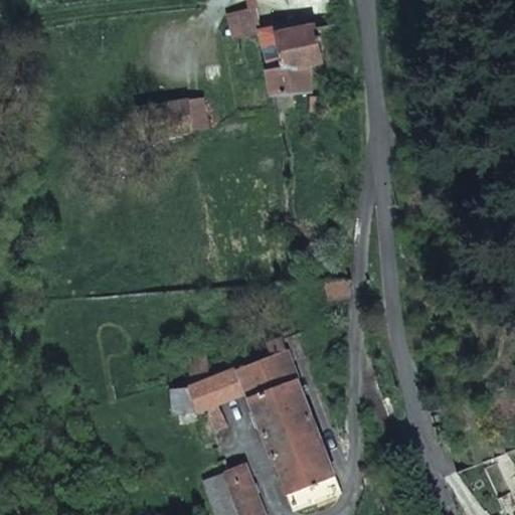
[(325,0),(314,3),(316,19),(338,14),(336,0),(325,0)]
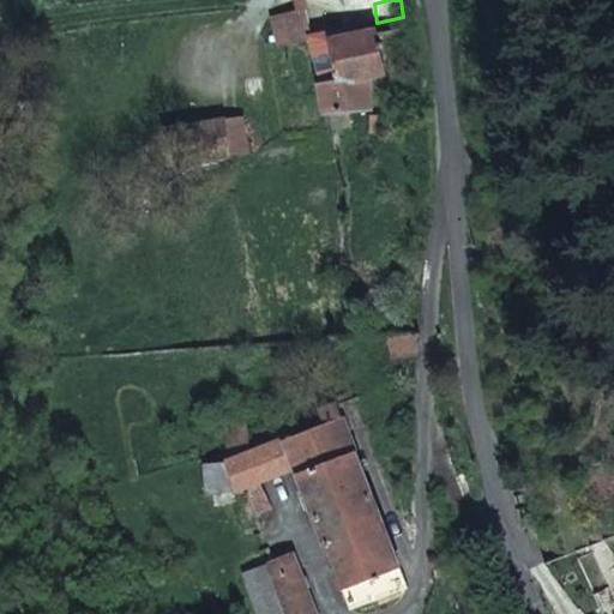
[(308,8),(315,35),(335,31),(330,4),(308,8)]
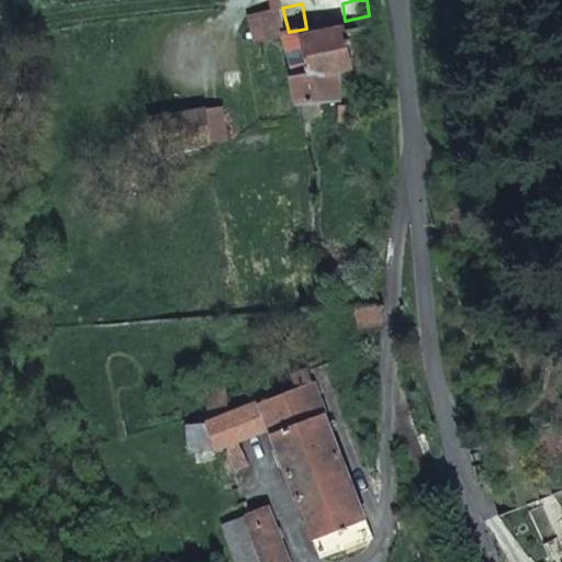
[(253,13),(257,38),(289,32),(282,8),(253,13)]
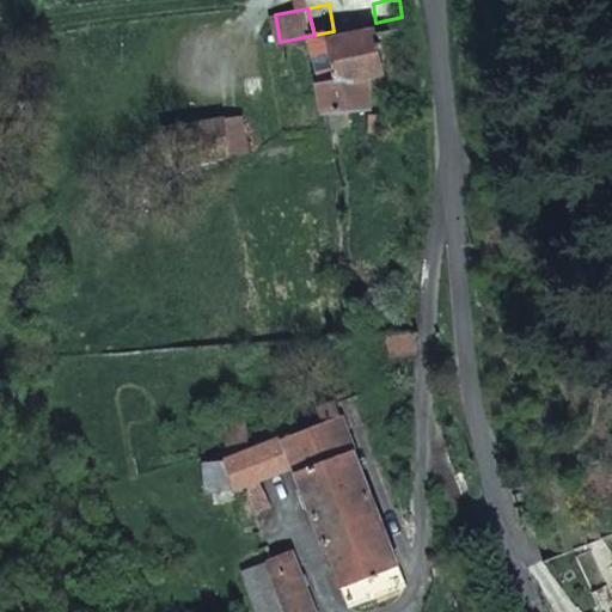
[(331,106),(334,118),(354,115),(353,101),(373,97),(368,68),(383,65),(375,23),(334,31),(314,35),(328,106),(331,106)]
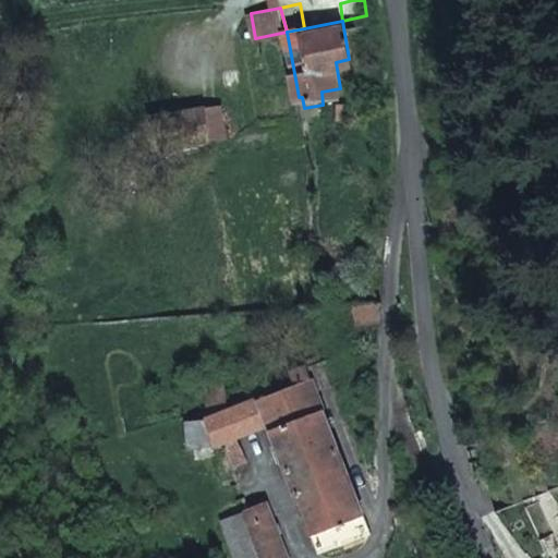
[(160,118),(164,148),(211,143),(208,111),(160,118)]
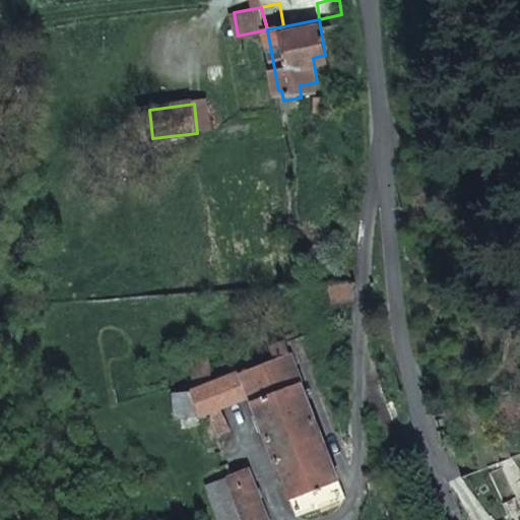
[(206,406),(216,431),(229,425),(221,405),(252,394),(298,514),(344,496),(296,366),(309,360),(302,337),(286,342),(290,354),(213,382),(209,352),(193,359),(197,390),(199,409),(206,406)]
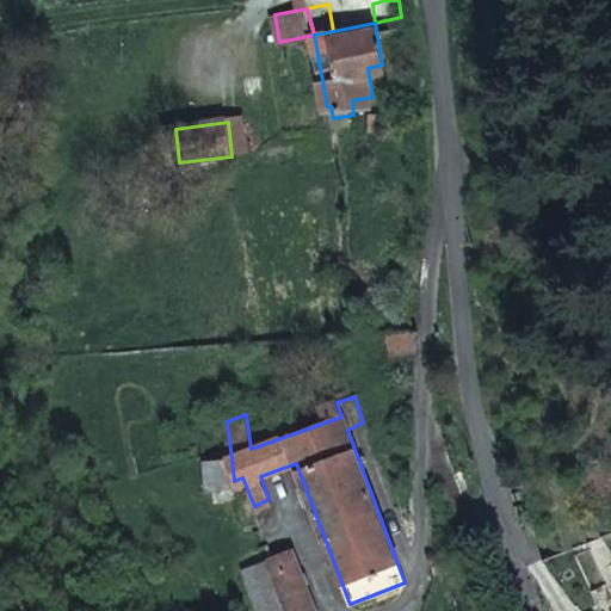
[(210,491),(234,481),(232,458),(202,470),(210,491)]
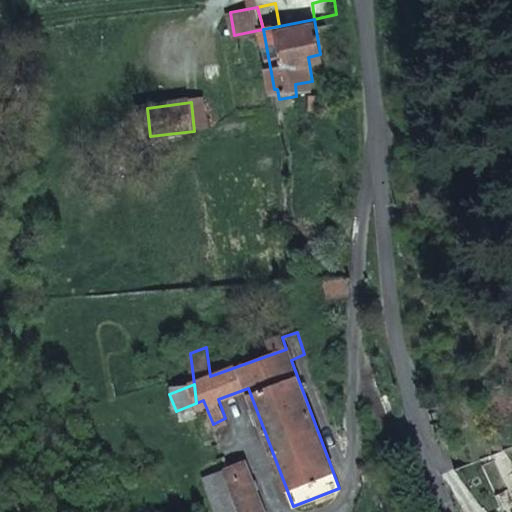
[(236,465),(222,476),(244,511),(266,511),(267,511),(236,465)]
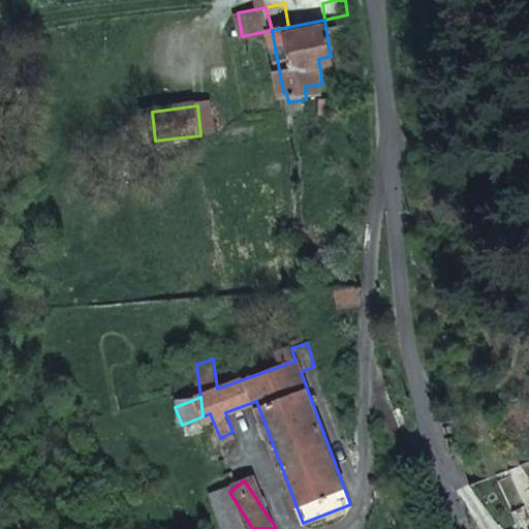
[(252,528),(229,492),(211,504),(226,528),(252,528)]
